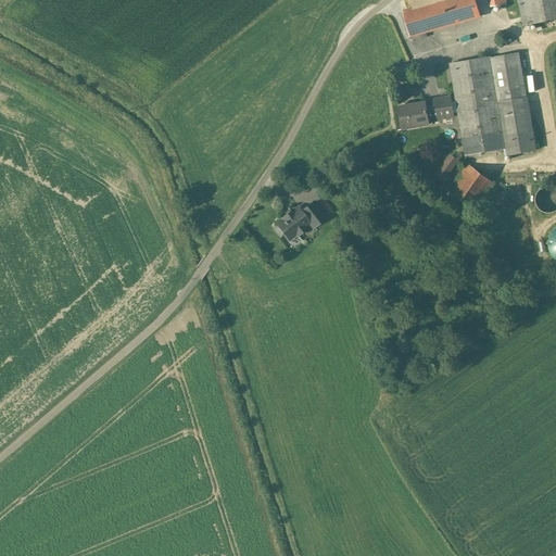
[(403,12),(411,37),(480,16),(475,0),(409,0),(413,9),(403,12)]
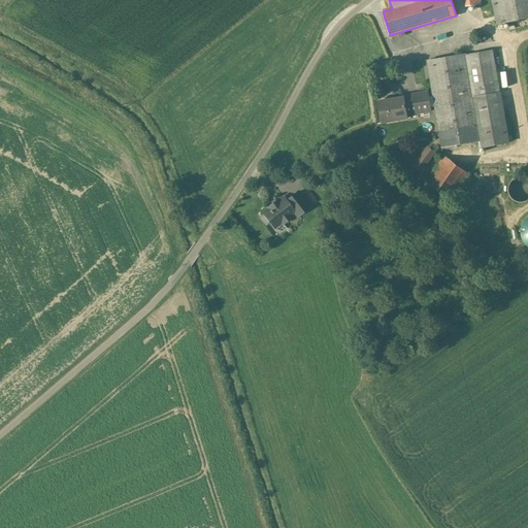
[(527,0),(492,0),(497,25),(527,19),(527,0)]
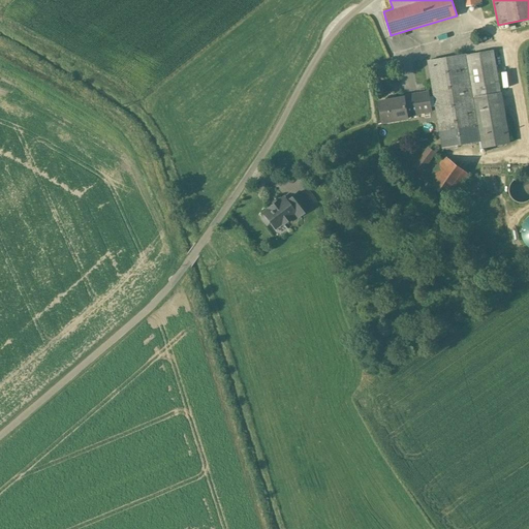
[(493,51),(466,56),(477,126),(480,142),(479,142),(480,149),(499,145),(491,94),(500,93),(493,51)]
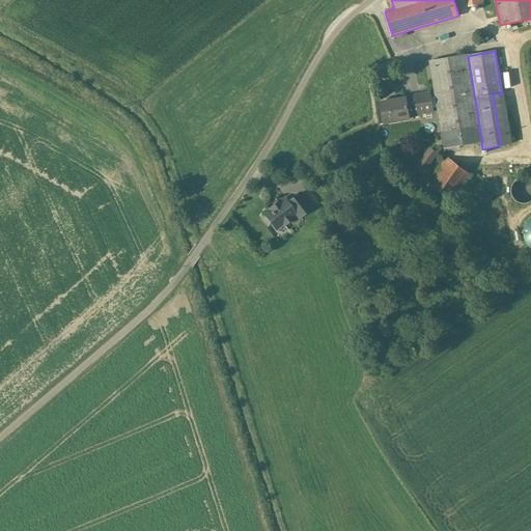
[(467,55),(430,61),(442,133),(479,127),(468,56),(467,55)]
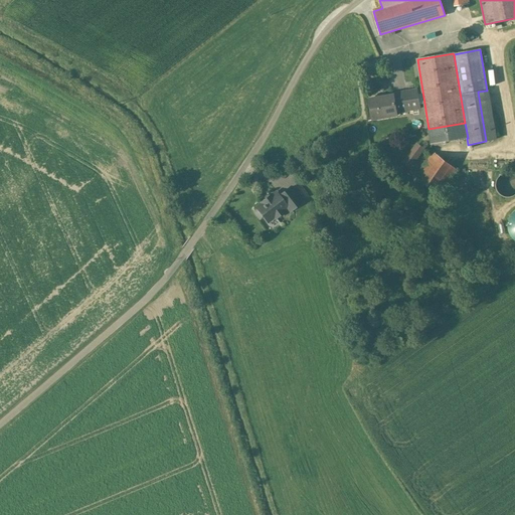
[(417,90),(392,94),(393,96),(394,96),(397,113),(420,109),(417,90)]
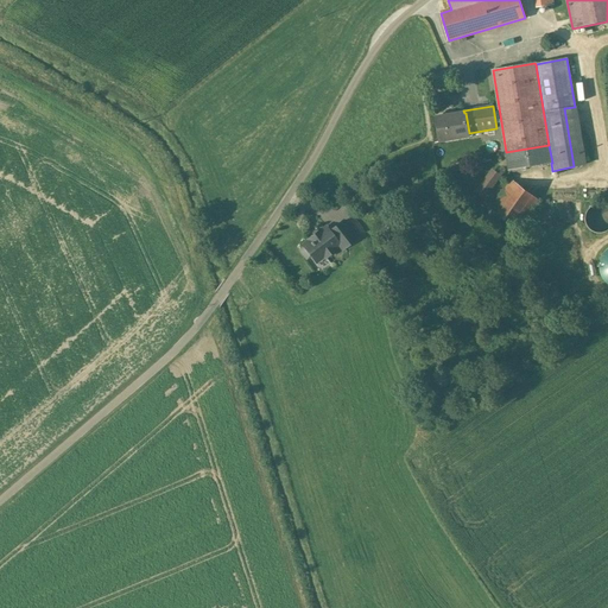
[(575,107),(564,108),(574,166),(587,165),(576,107),(575,107)]
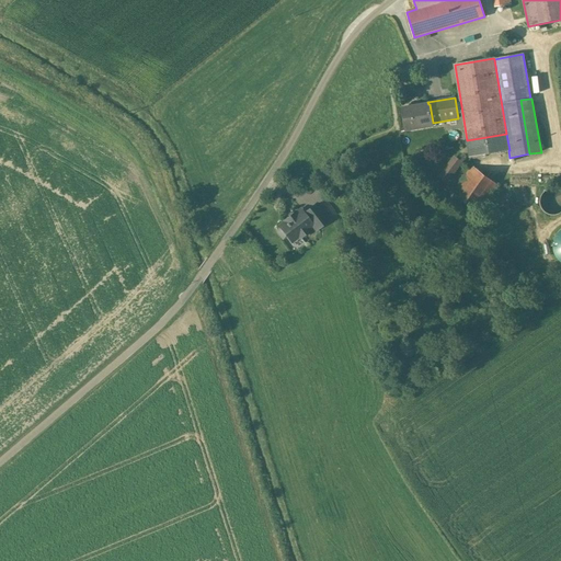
[(433,123),(430,104),(428,104),(402,109),(407,130),(433,126),(433,123)]
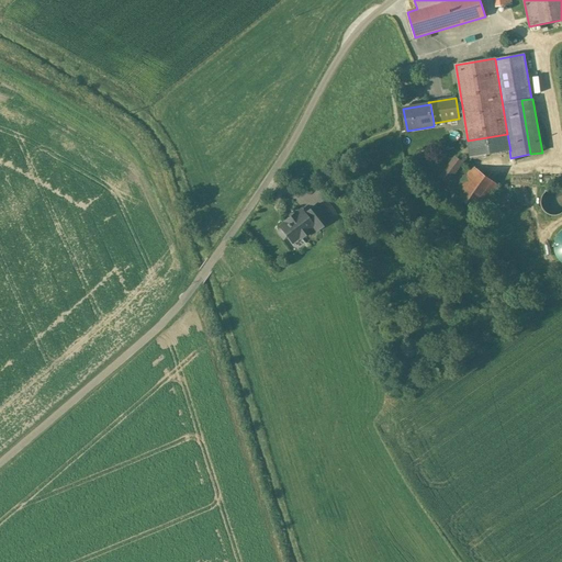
[(507,134),(468,141),(471,157),(509,150),(510,150),(507,134)]
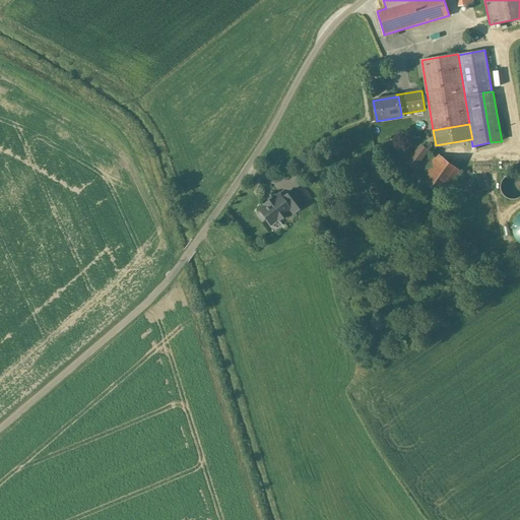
[(423,144),(408,165),(415,170),(430,148),(423,144)]
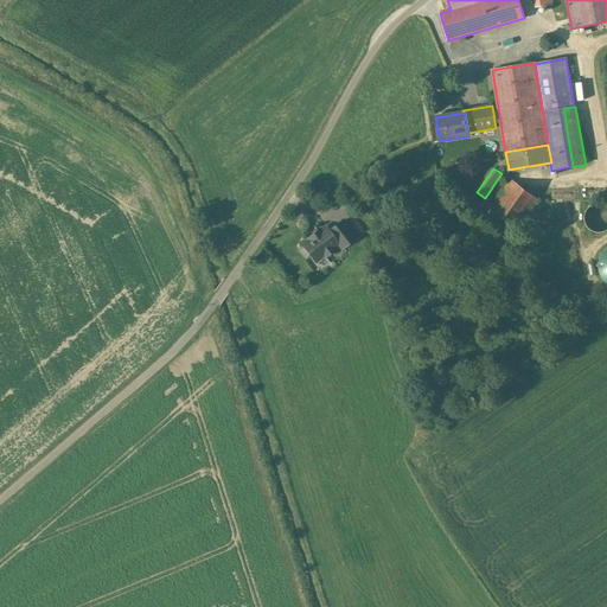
[(510,181),(492,208),(521,228),(540,202),(510,181)]
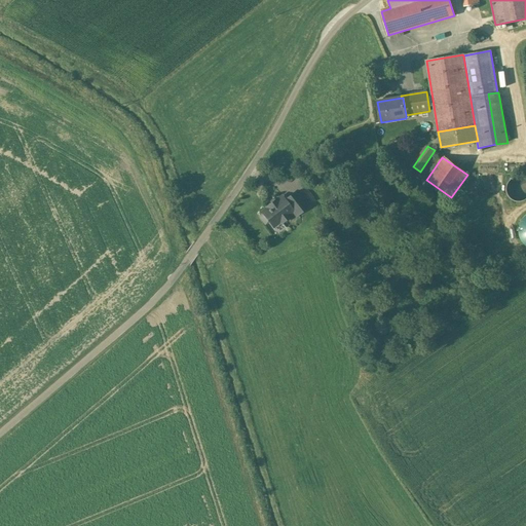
[(525,177),(506,179),(508,198),(525,197),(525,177)]
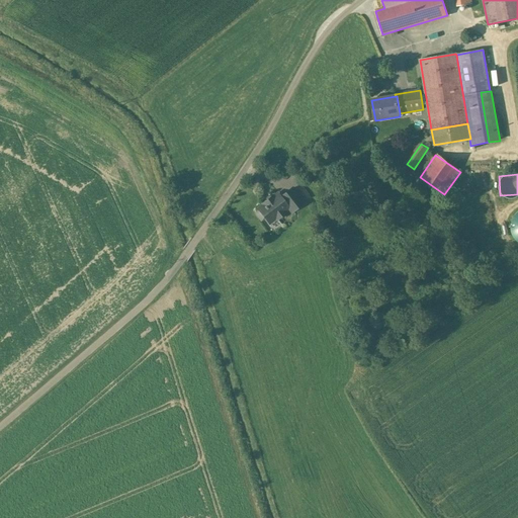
[(292,188),(280,197),(288,207),(287,208),(291,212),(304,203),(292,188)]
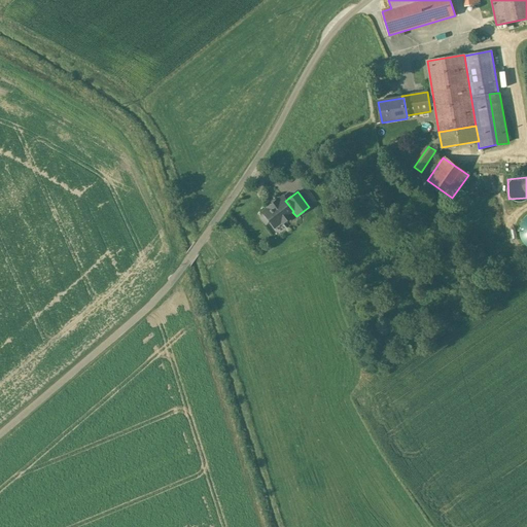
[(277,200),(268,207),(269,208),(262,213),(264,214),(270,221),(274,226),(281,221),(282,223),(289,217),(288,215),(292,212),(293,211),(285,201),(282,198),(278,201),(277,200)]
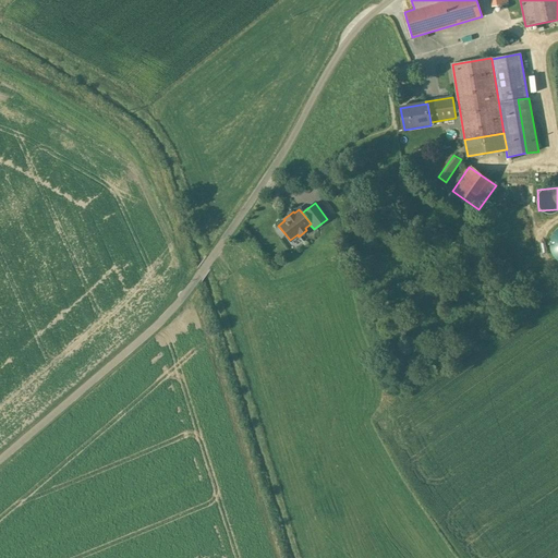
[(286,234),(279,227),(276,229),(281,238),(286,234)]
